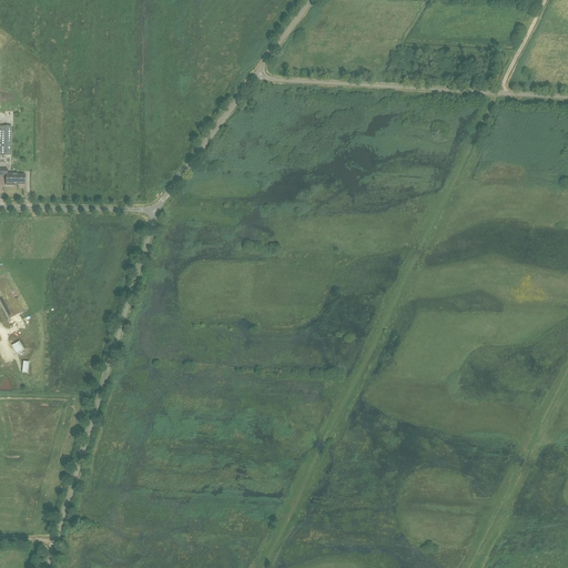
[(0,154),(11,155),(11,127),(0,125),(0,154)]
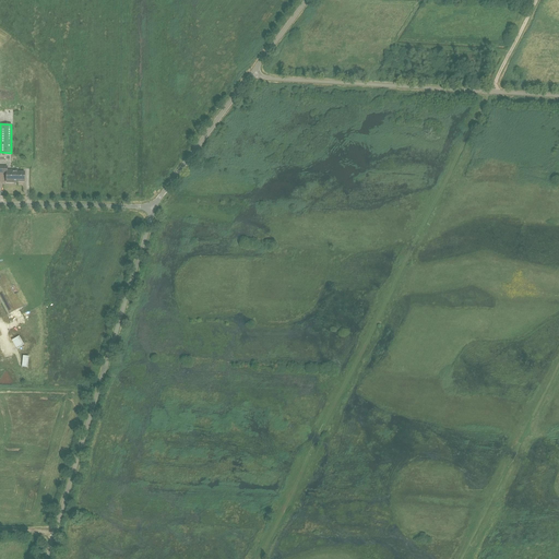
[(24,181),(25,173),(12,171),(12,169),(7,169),(7,165),(0,165),(0,173),(7,173),(7,182),(14,182),(14,181),(24,181)]
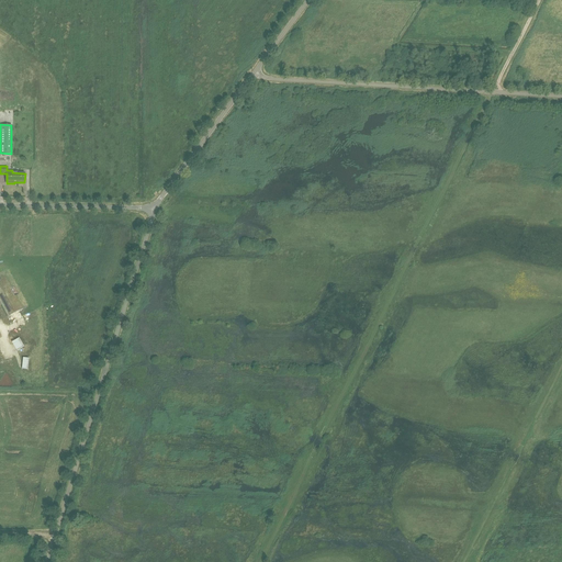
[(0,296),(10,315),(26,306),(22,308),(15,295),(13,296),(10,289),(12,288),(6,277),(0,278),(0,279),(1,282),(0,282),(0,296)]
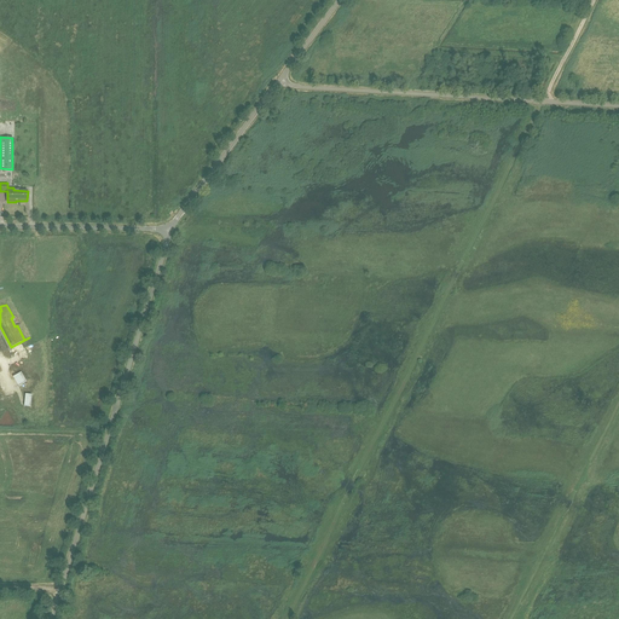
[(21,370),(11,376),(18,388),(28,382),(21,370)]
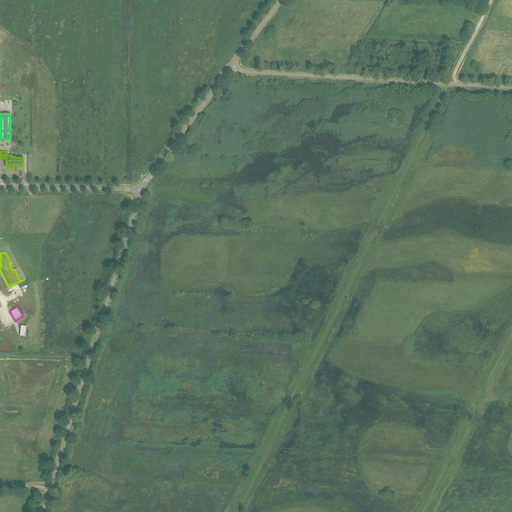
[(19,325),(18,337),(27,338),(28,326),(19,325)]
